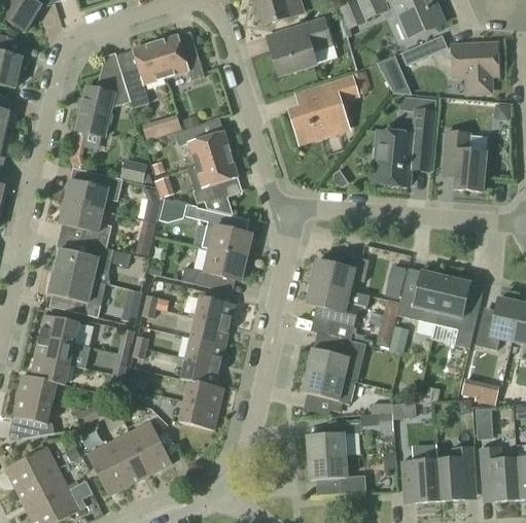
[(4,0),(0,7),(0,15),(26,32),(42,4),(36,0),(4,0)]
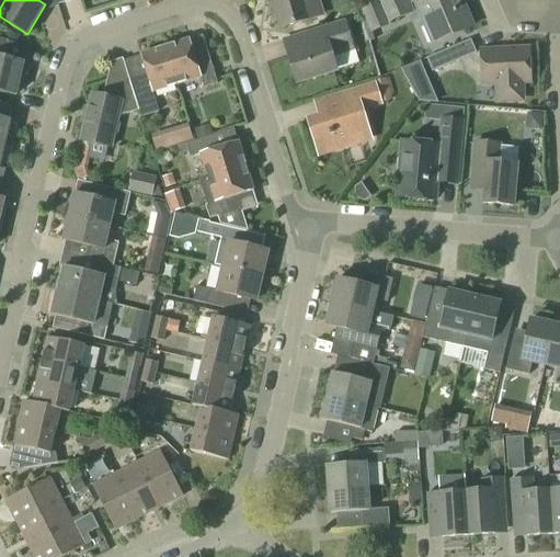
[(273,0),(282,25),(311,16),(321,12),(317,0),(273,0)]
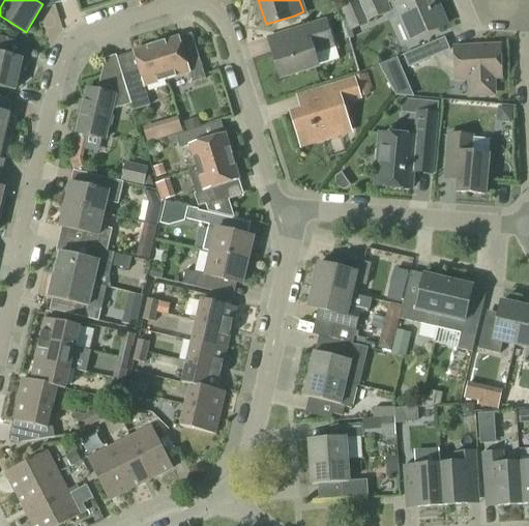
[(355,0),(341,6),(350,30),(370,22),(369,20),(392,9),(389,1),(390,0),(392,0),(409,38),(447,22),(438,0),(355,0)]
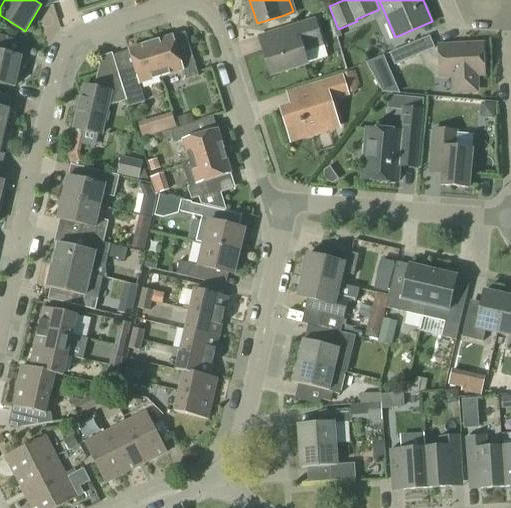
[(272,72),(307,61),(326,56),(315,18),(260,35),(272,72)]
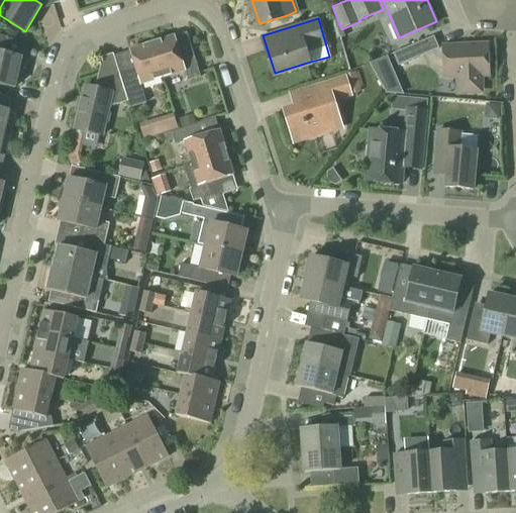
[(7,35),(0,33),(0,82),(15,86),(19,68),(21,68),(21,69),(22,69),(23,68),(25,66),(27,64),(27,62),(29,57),(3,50),(7,35)]
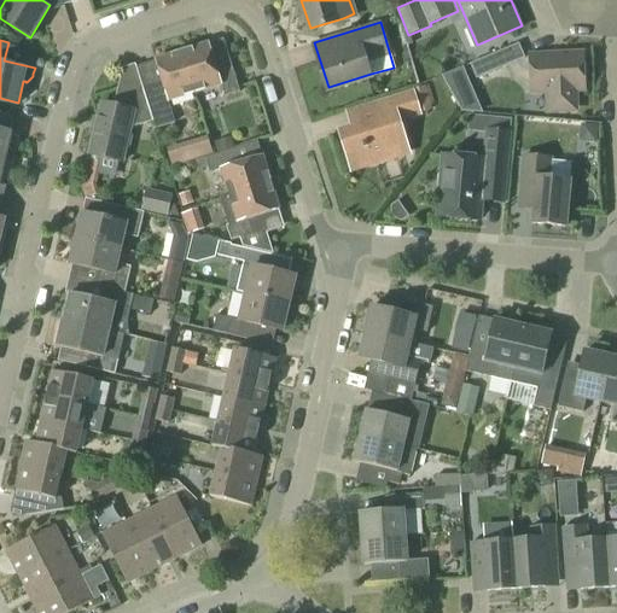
[(182,48),(196,91),(222,82),(226,93),(240,88),(232,59),(217,64),(210,40),(182,48)]
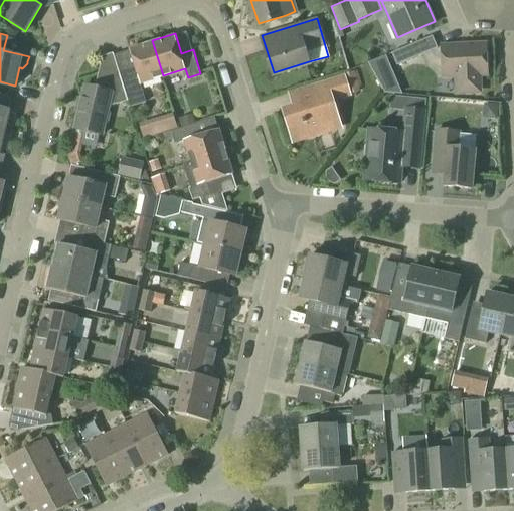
[(397,63),(439,46),(433,33),(392,50),(397,63)]
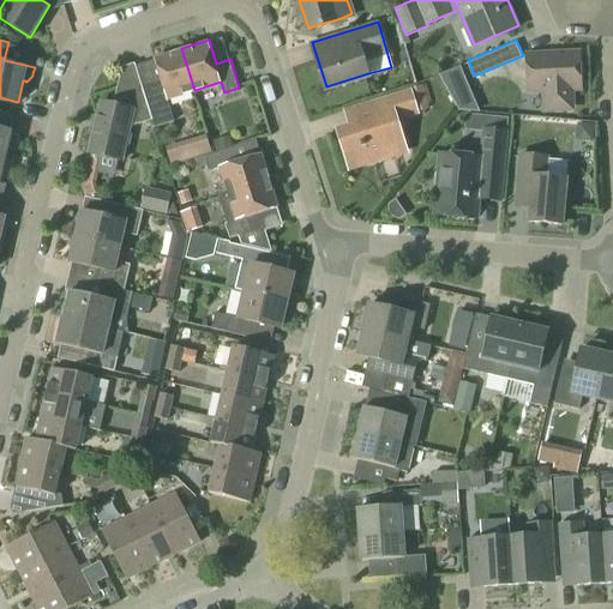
[(168,98),(194,90),(181,48),(154,56),(162,80),(143,85),(152,118),(155,125),(175,119),(168,98)]
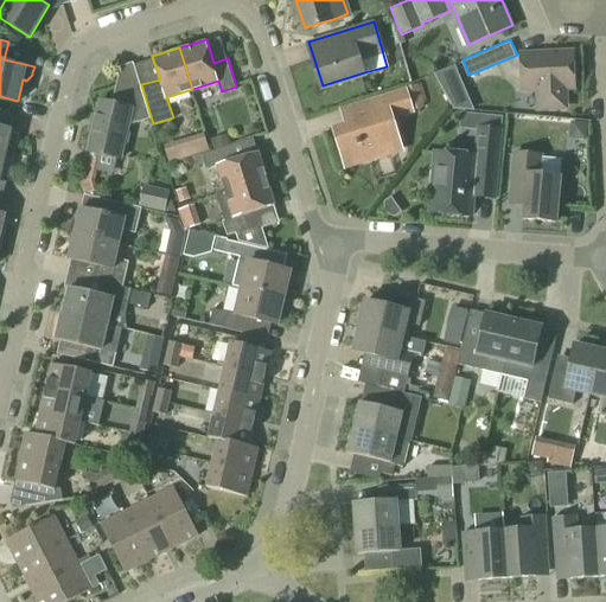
[(567,101),(566,87),(575,87),(573,49),(521,51),(523,89),(537,88),(538,107),(562,106),(567,101)]
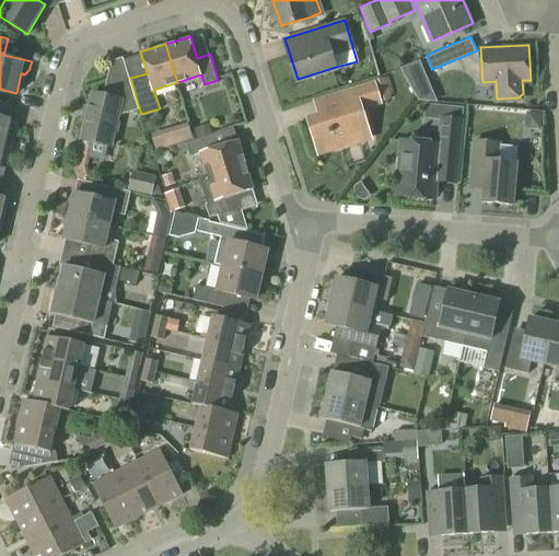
[(400,66),(410,81),(426,74),(419,58),(400,66)]
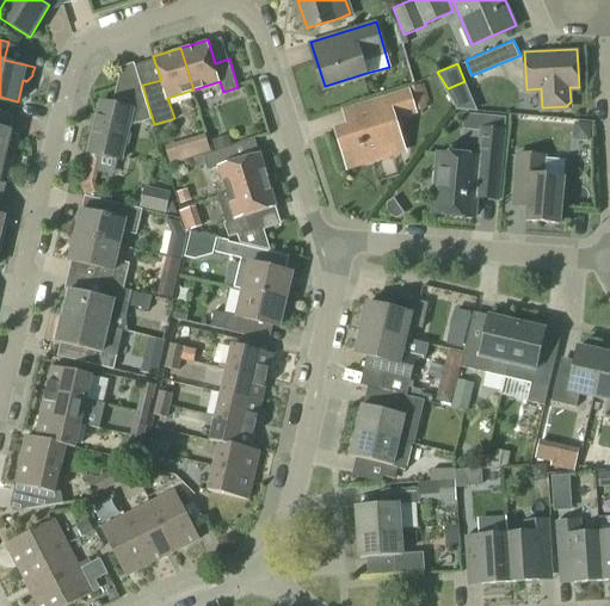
[(418,110),(429,106),(427,101),(431,101),(425,81),(411,85),(418,110)]
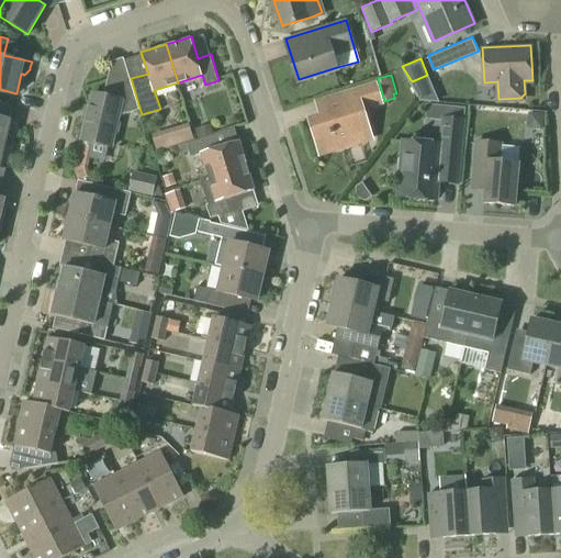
[(127,112),(139,108),(131,78),(119,82),(115,97),(92,91),(81,137),(112,145),(114,134),(119,131),(121,121),(119,118),(121,110),(127,112)]
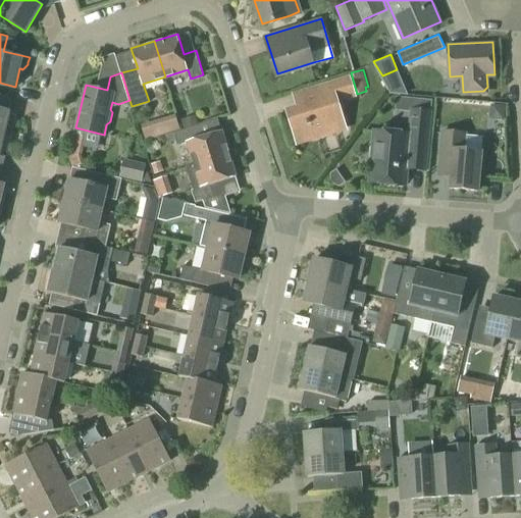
[(299,140),(345,126),(335,98),(353,93),(349,78),(296,94),(300,106),(290,110),(299,140)]
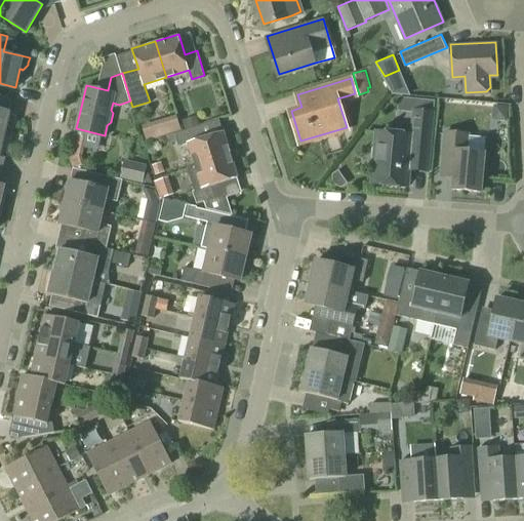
[(430,171),(436,109),(424,108),(425,98),(402,95),(401,106),(413,107),(411,133),(377,130),(372,181),(408,184),(409,169),(430,171)]
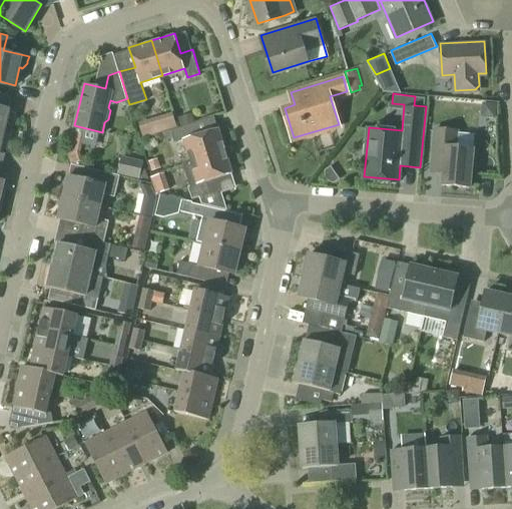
[(0,128),(5,129),(10,107),(0,104),(0,128)]
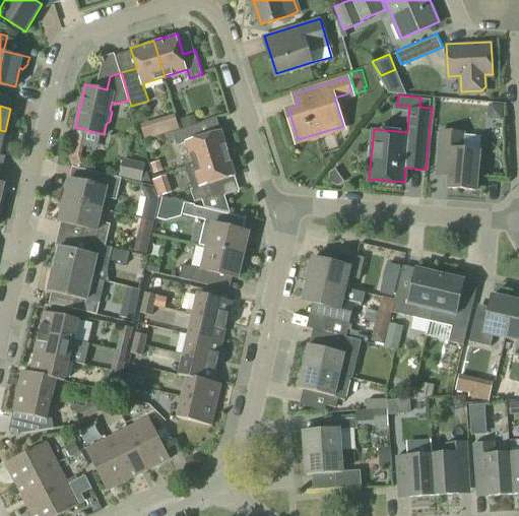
[(192,112),(180,116),(182,125),(195,121),(192,112)]
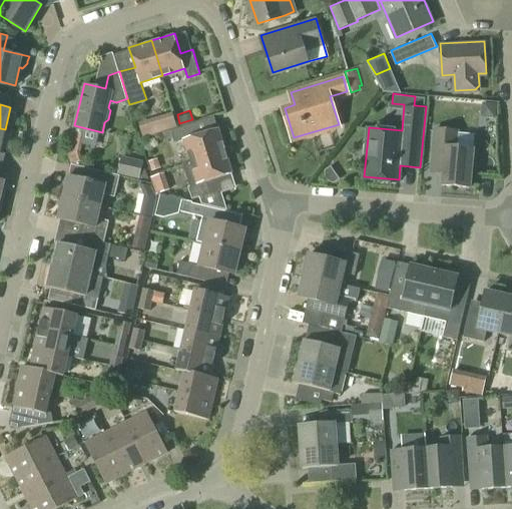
[(149,117),(138,120),(143,135),(154,132),(149,117)]
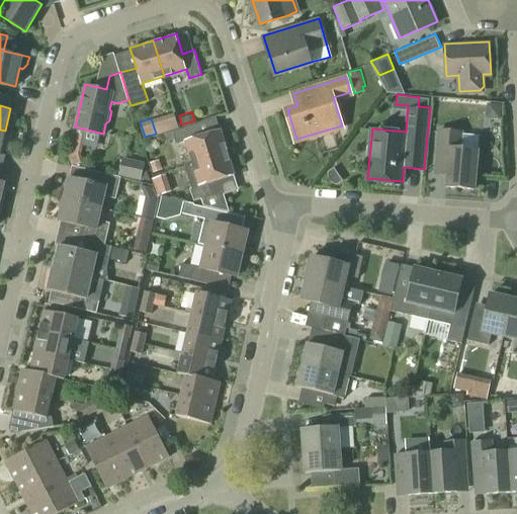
[(192,162),(228,151),(221,127),(200,134),(196,122),(164,132),(167,141),(175,138),(176,143),(185,140),(192,162)]
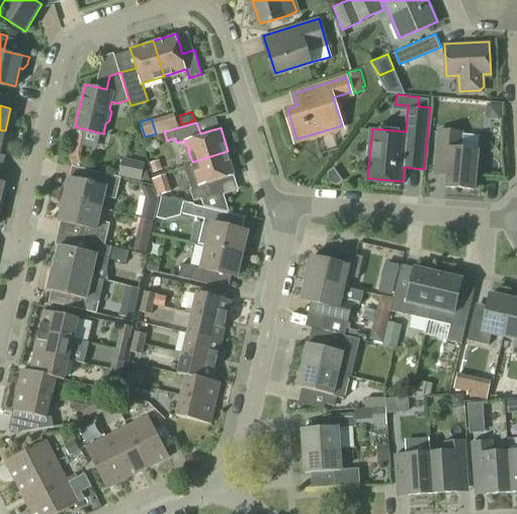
[(475,187),(479,149),(461,148),(462,131),(439,129),(437,157),(449,158),(446,185),(475,187)]
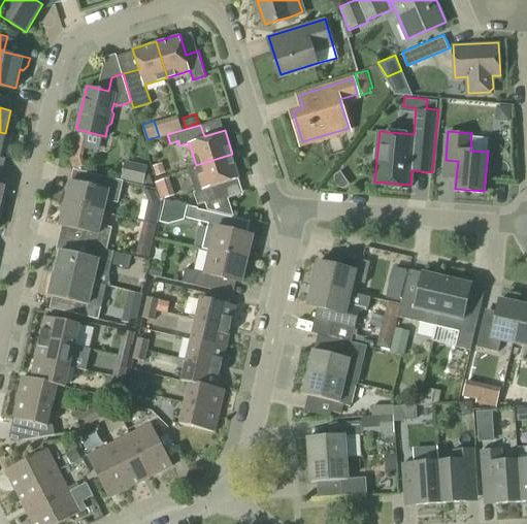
[(81,153),(69,154),(72,165),(85,161),(81,153)]
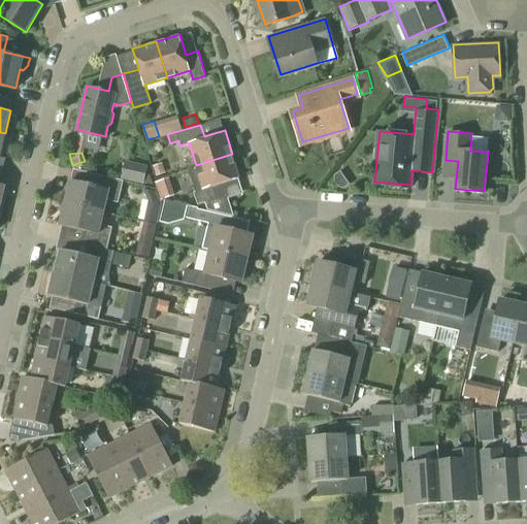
[(223,195),(219,183),(239,176),(232,154),(196,165),(190,167),(197,189),(194,190),(198,203),(205,201),(207,208),(234,215),(228,194),(223,195)]
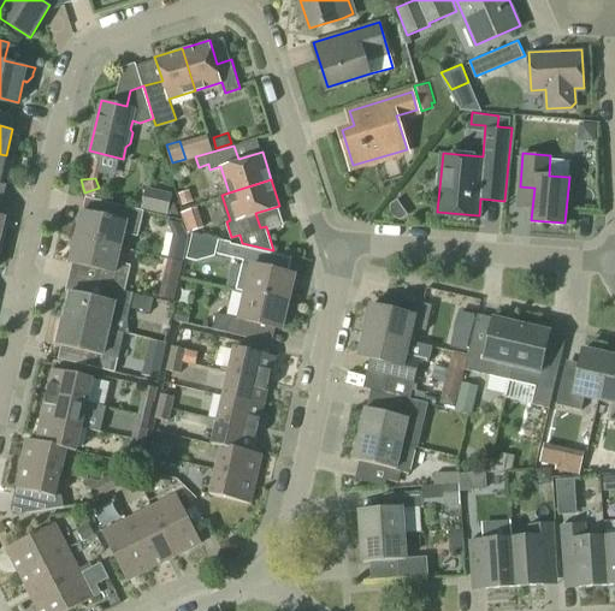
[(187,189),(179,191),(183,203),(190,200),(187,189)]
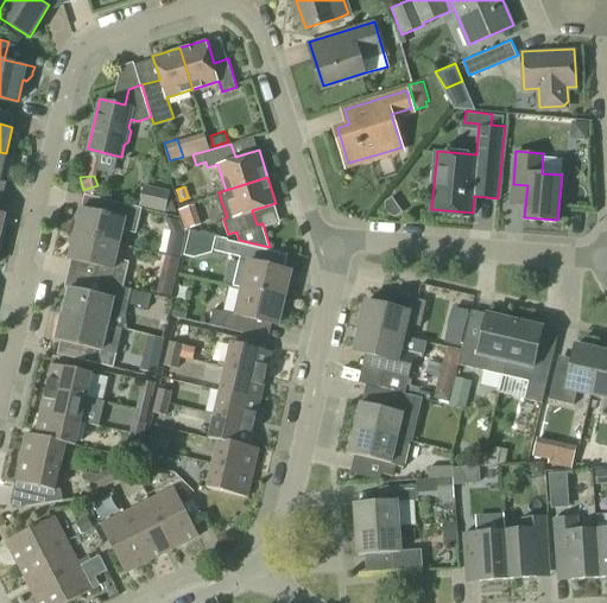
[(177,211),(178,195),(152,194),(151,210),(177,211)]
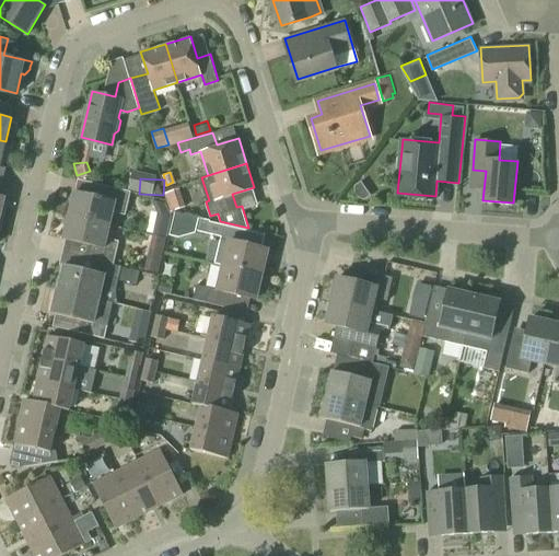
[(76,190),(70,213),(109,223),(113,209),(127,212),(132,190),(99,182),(95,196),(76,190)]
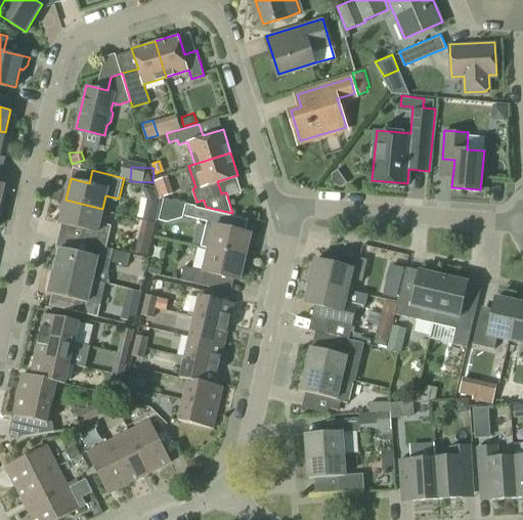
[(157,220),(161,200),(156,188),(141,186),(147,198),(143,217),(157,220)]
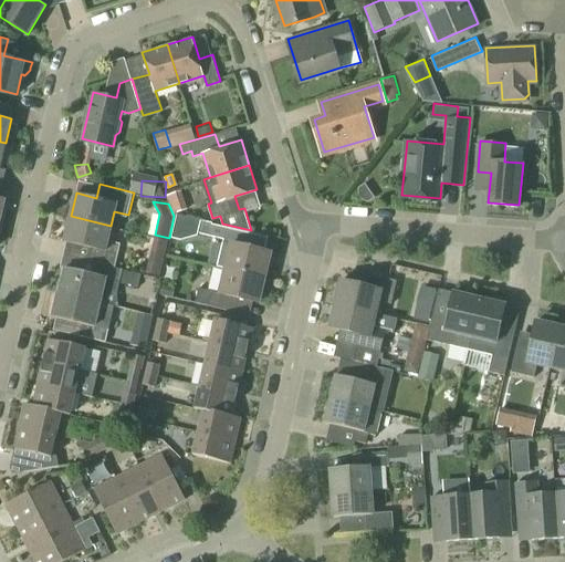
[(71,216),(65,240),(92,246),(89,259),(97,261),(115,266),(121,242),(107,239),(111,226),(71,216)]
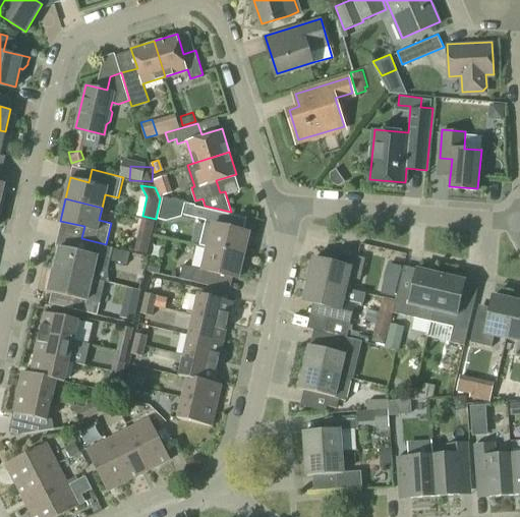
[(244,253),(249,231),(223,224),(226,212),(185,202),(182,213),(206,219),(206,221),(200,243),(208,245),(244,253)]
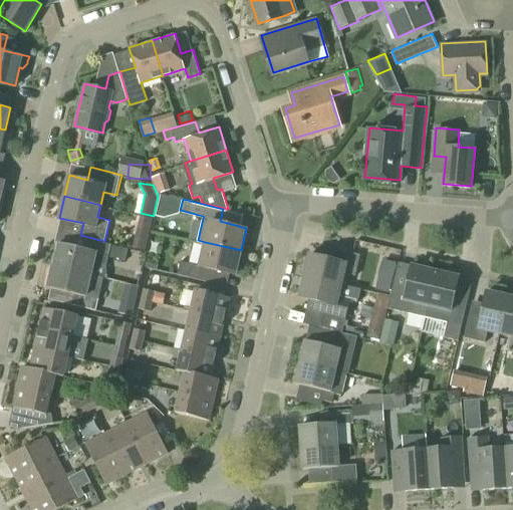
[(146,250),(154,217),(141,214),(133,247),(146,250)]
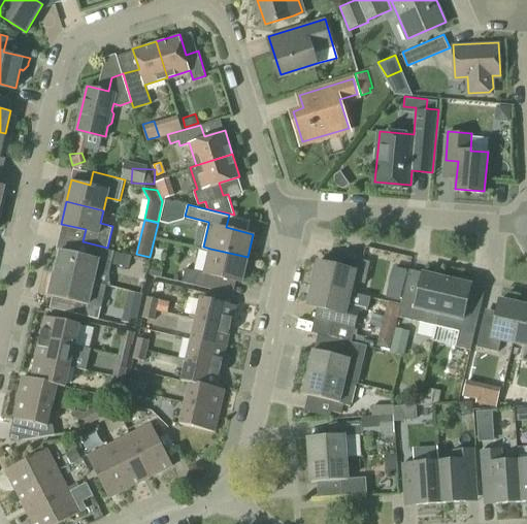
[(61,249),(56,271),(94,281),(111,285),(110,271),(112,262),(130,265),(132,254),(107,248),(91,243),(89,255),(61,249)]
